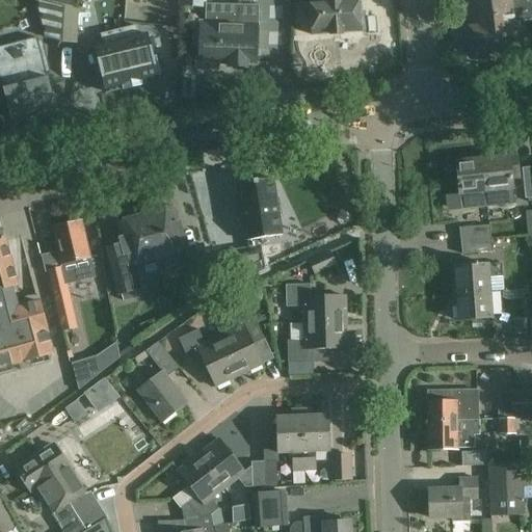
[(357,0),(309,0),(312,35),(360,31),(357,0)]
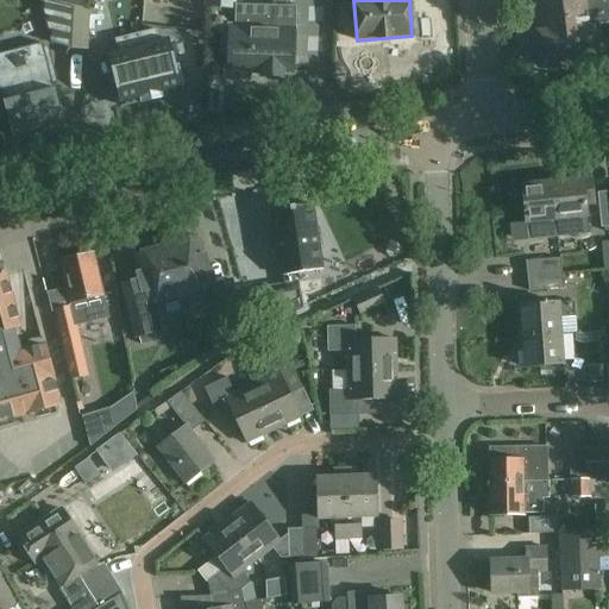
[(608,0),(529,0),(538,63),(597,57),(594,26),(608,24),(608,0)]
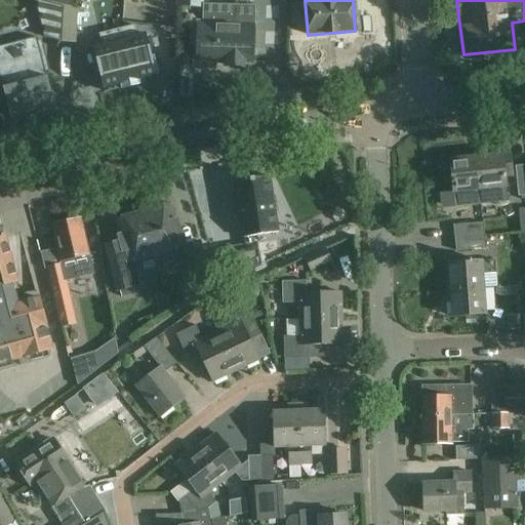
[(38,2),(45,39),(63,44),(66,8),(38,2)]
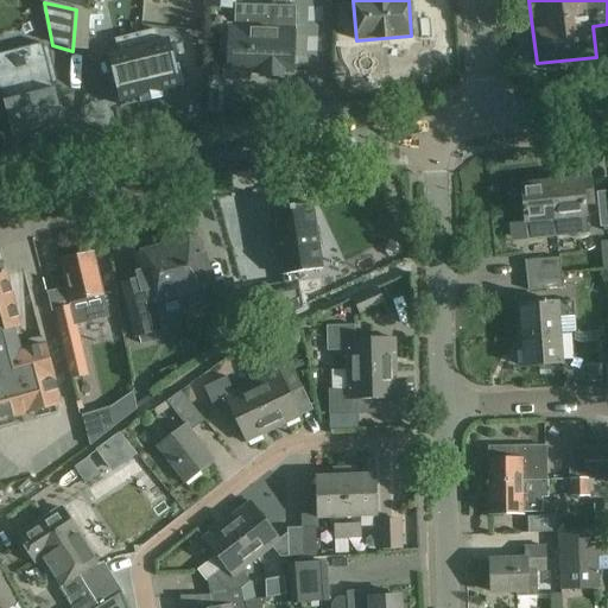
[(272,10),(271,27),(229,26),(228,68),(226,68),(225,80),(248,80),(248,73),(261,74),(261,76),(282,76),(282,74),(292,74),(293,8),(265,7),(264,10),(272,10)]
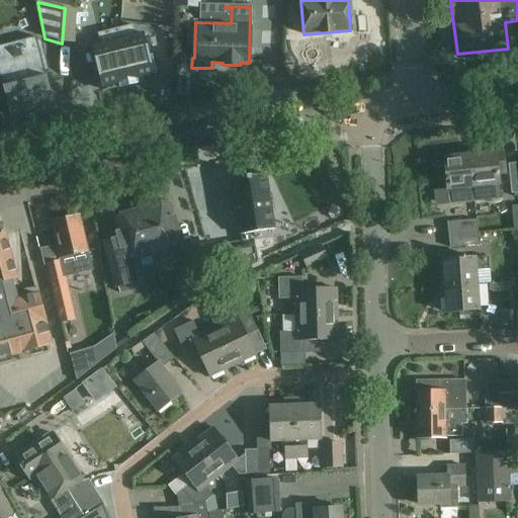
[(146,33),(119,35),(123,83),(151,80),(146,33)]
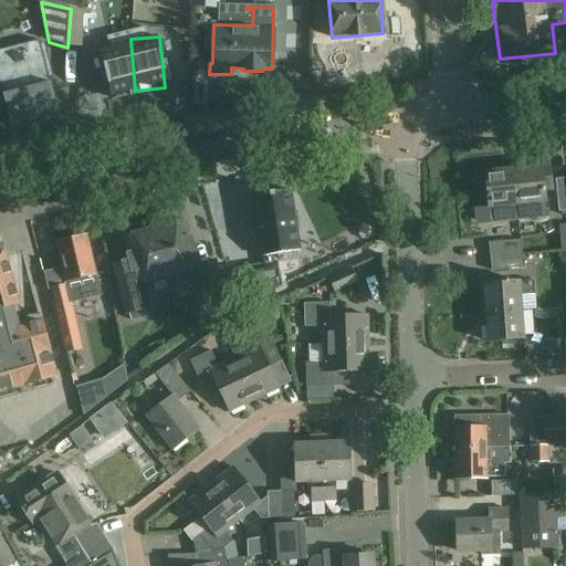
[(130,39),(100,40),(104,93),(135,91),(130,39)]
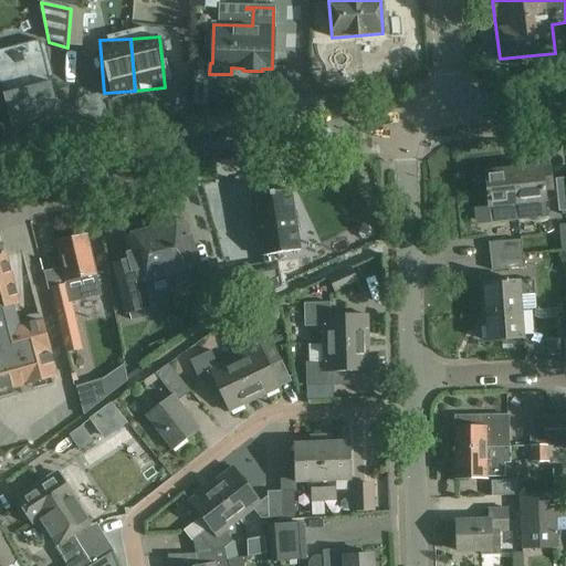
[(42,114),(55,111),(56,116),(59,115),(40,40),(0,50),(0,81),(11,127),(13,126),(12,122),(25,118),(23,111),(40,106),(42,114)]
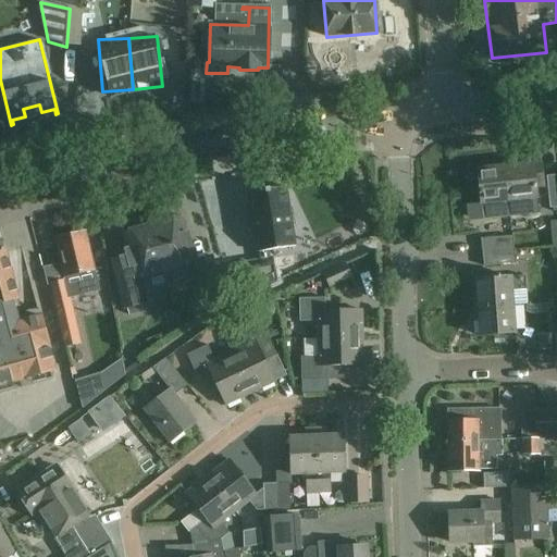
[(470,103),(470,87),(456,88),(456,104),(470,103)]
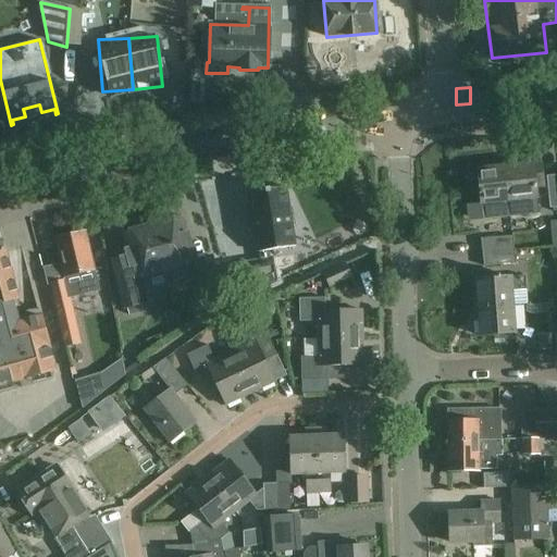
[(219,115),(199,116),(200,141),(220,140),(219,115)]
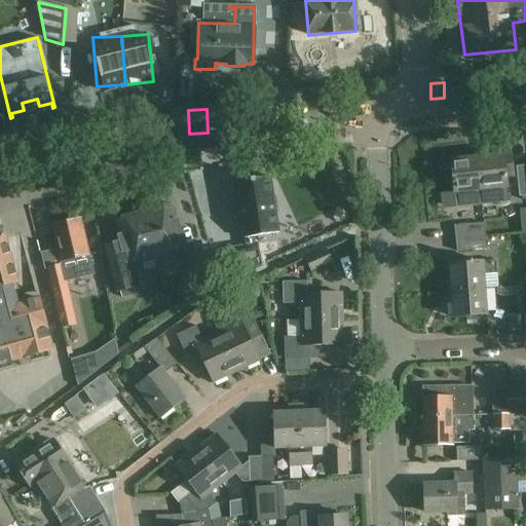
[(480,190),(496,188),(497,198),(508,197),(505,179),(515,178),(512,152),(503,153),(503,152),(477,155),(480,190)]
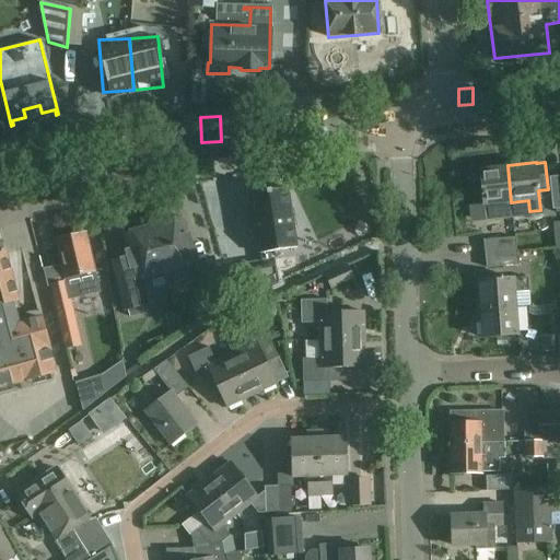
[(512,212),(511,202),(508,165),(479,167),(483,216),(493,214),(493,220),(513,219),(512,212)]
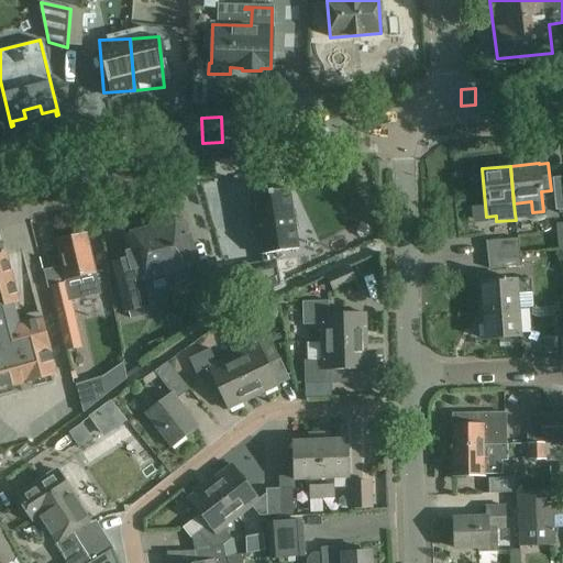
[(562,176),(551,177),(553,210),(562,208),(562,176)]
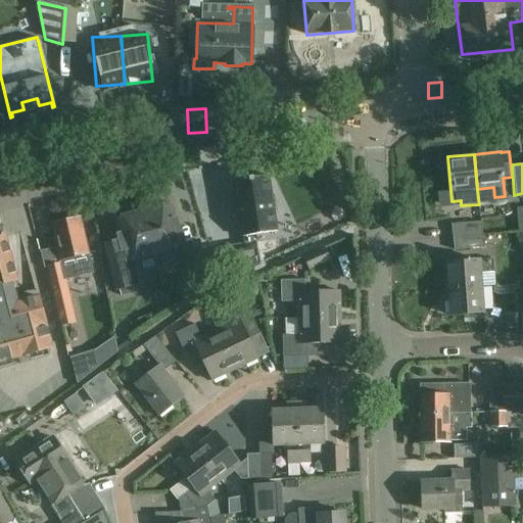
[(268,177),(233,181),(240,237),(275,233),(268,177)]
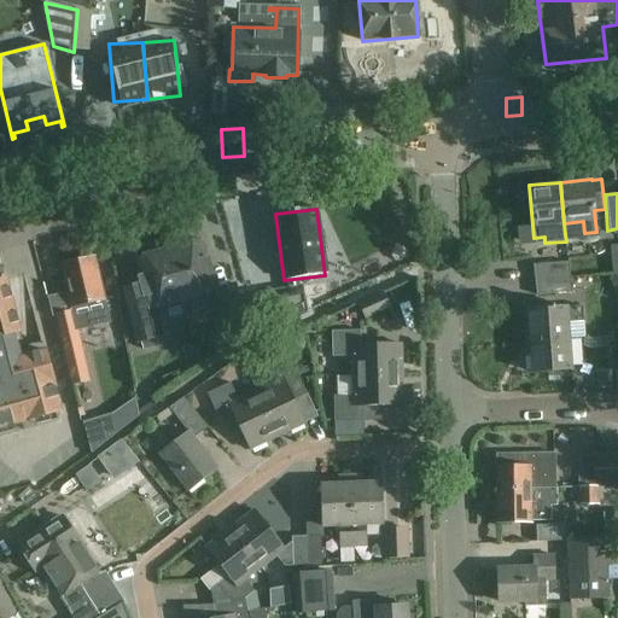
[(167,242),(182,302),(202,297),(205,313),(217,310),(220,320),(243,314),(234,285),(215,290),(211,278),(214,278),(209,260),(207,260),(202,240),(192,243),(190,235),(167,242)]
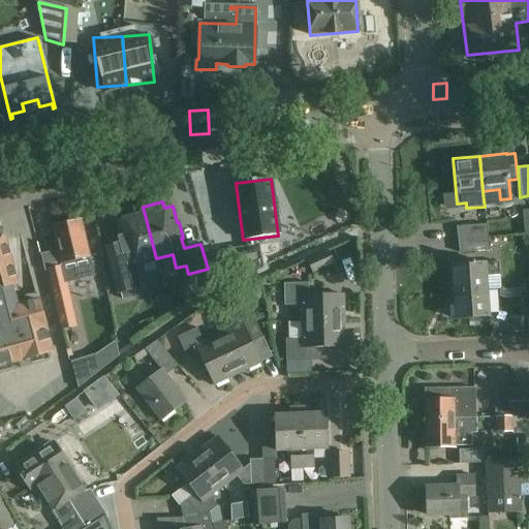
[(141,262),(156,258),(143,207),(123,212),(125,219),(116,221),(120,238),(103,242),(117,293),(136,288),(134,279),(145,277),(141,262)]
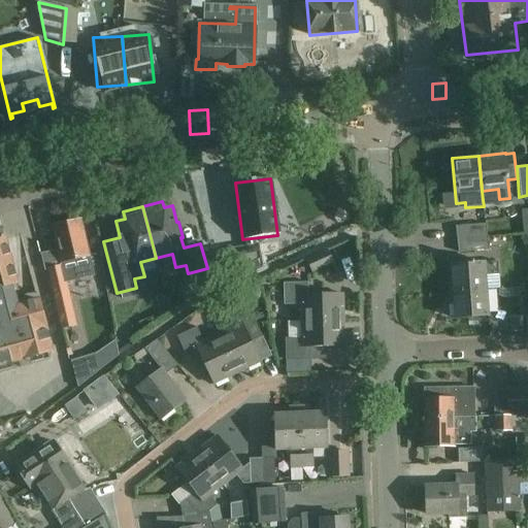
[(60,261),(67,260),(68,264),(78,262),(77,257),(89,255),(81,219),(53,225),(60,261)]
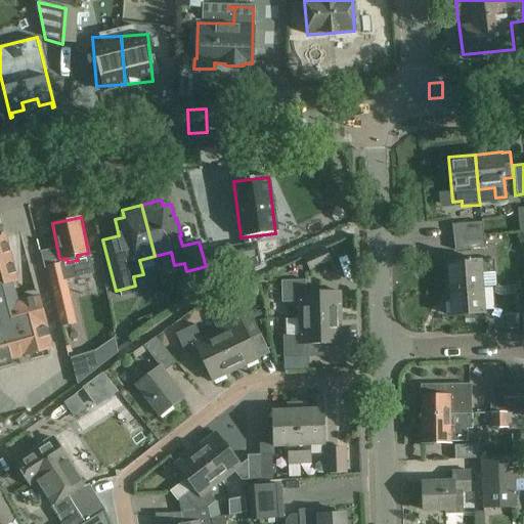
[(454,237),(483,235),(482,222),(453,224),(454,237)]
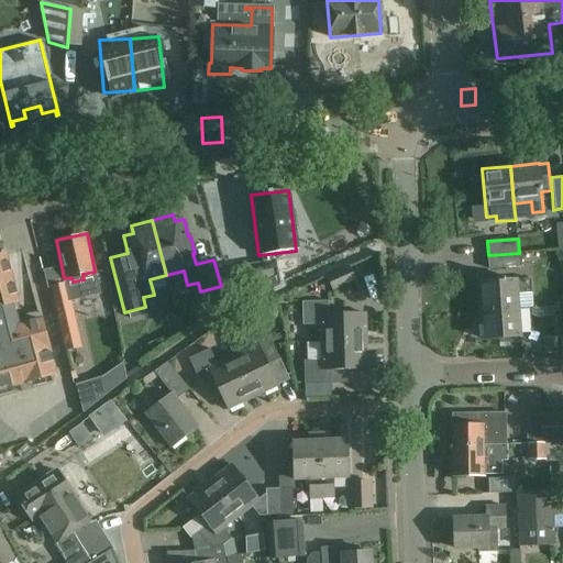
[(279,286),(279,284),(277,261),(275,262),(274,253),(262,255),(263,263),(223,267),(240,304),(240,305),(279,286)]
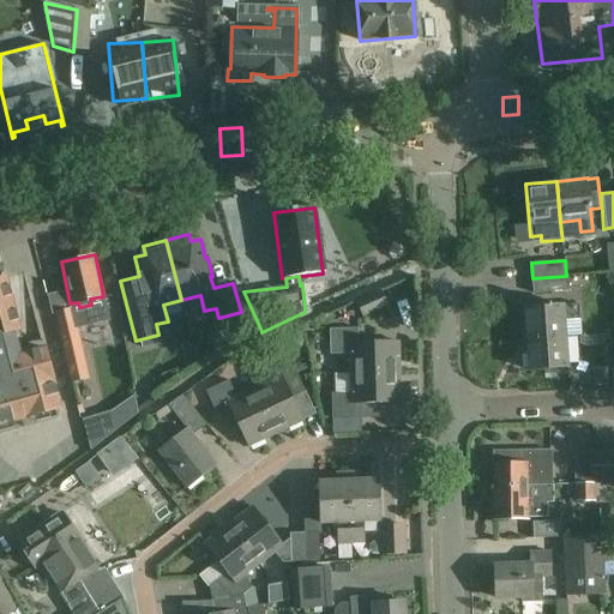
[(566,276),(533,278),(534,294),(567,292),(566,276)]
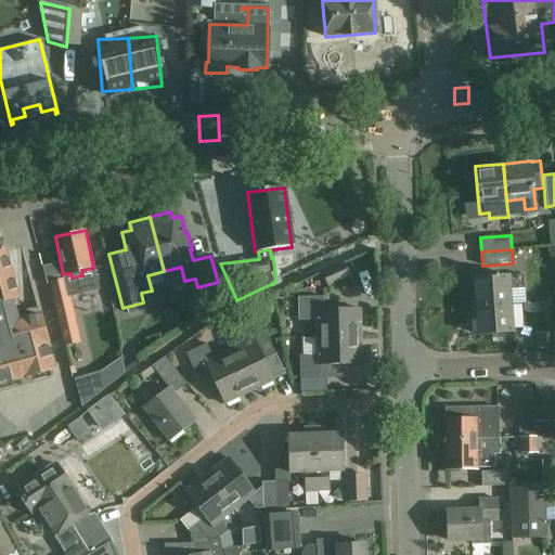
[(0,384),(55,370),(40,315),(20,321),(14,299),(18,298),(5,252),(0,253),(0,384)]
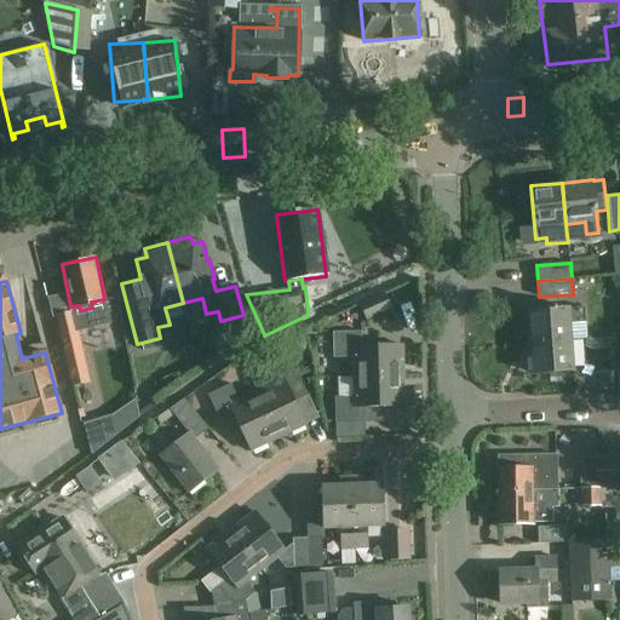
[(367,319),(391,308),(385,294),(361,305),(367,319)]
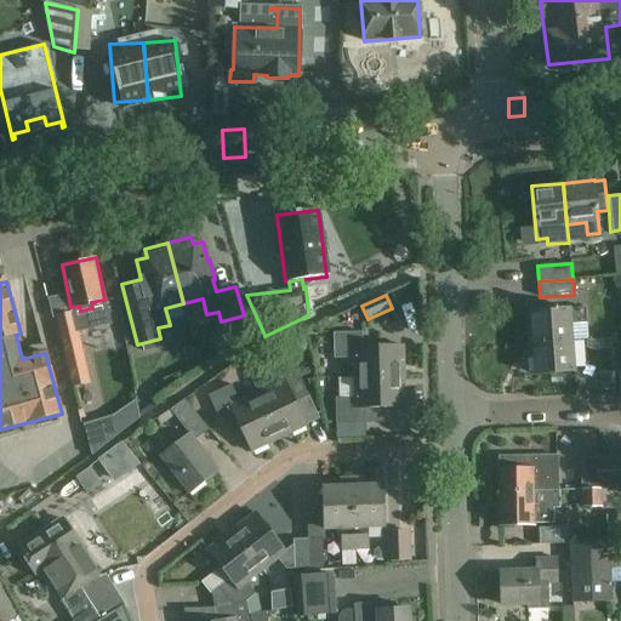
[(585,308),(569,311),(569,308),(529,311),(531,343),(571,340),(570,324),(586,323),(585,308)]
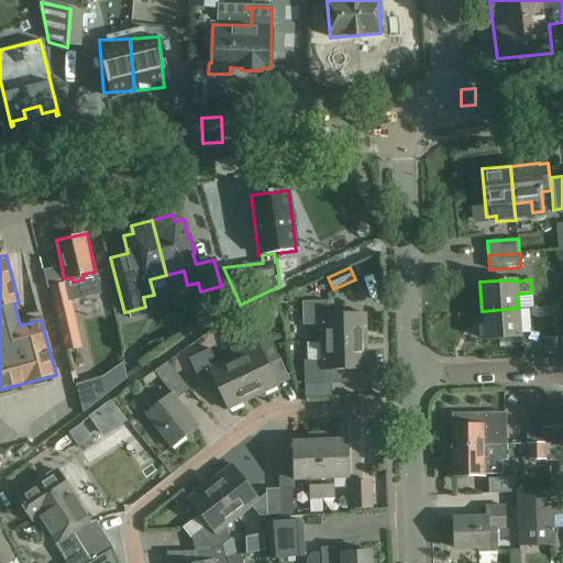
[(65,351),(80,346),(65,284),(50,288),(65,351)]
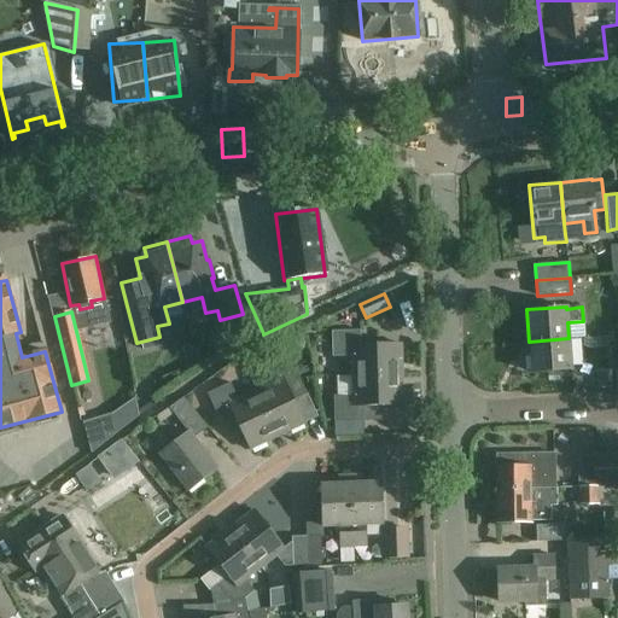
[(353,374),(402,373),(401,344),(362,345),(362,332),(332,332),(332,356),(351,356),(353,374)]
